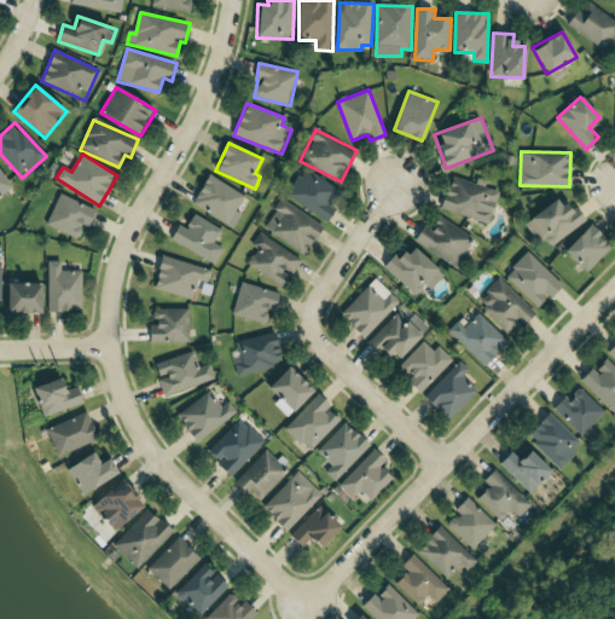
[(288,197),(326,221),(344,192),(306,168),(288,197)]
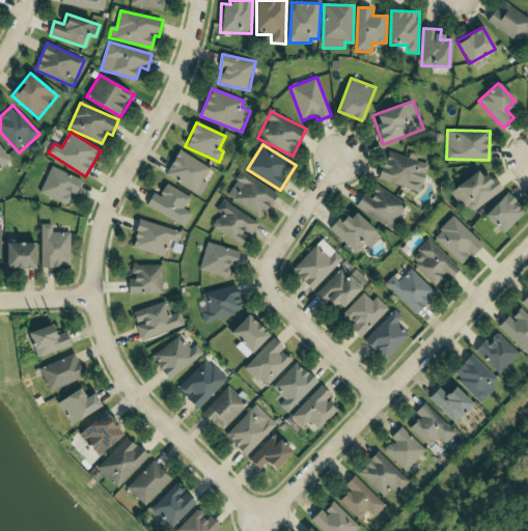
[(0,166),(9,160),(0,147),(0,166)]
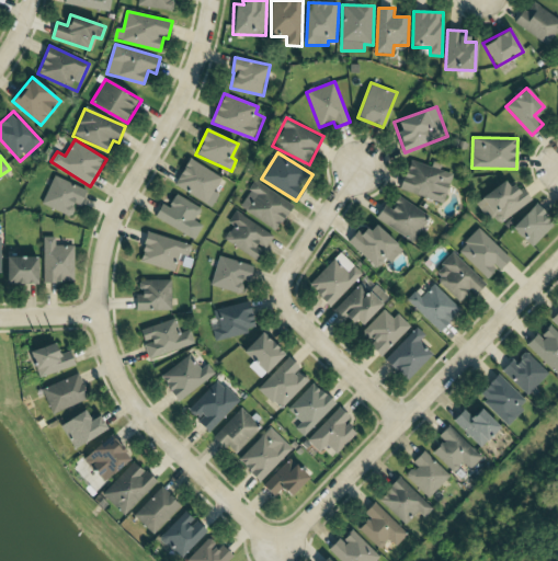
[(215,191),(223,176),(190,158),(174,185),(213,207),(220,194),(215,191)]
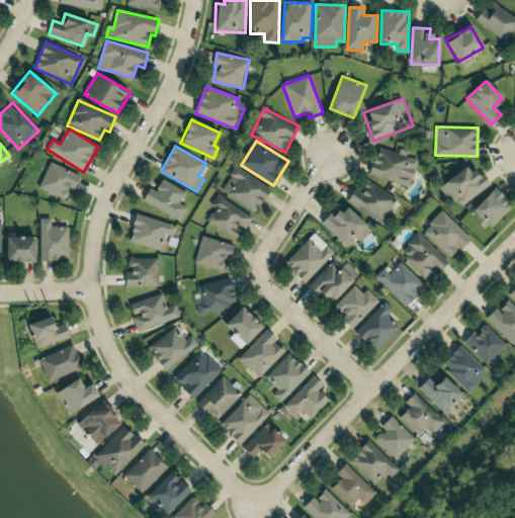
[(410,187),(419,160),(378,147),(369,174),(410,187)]
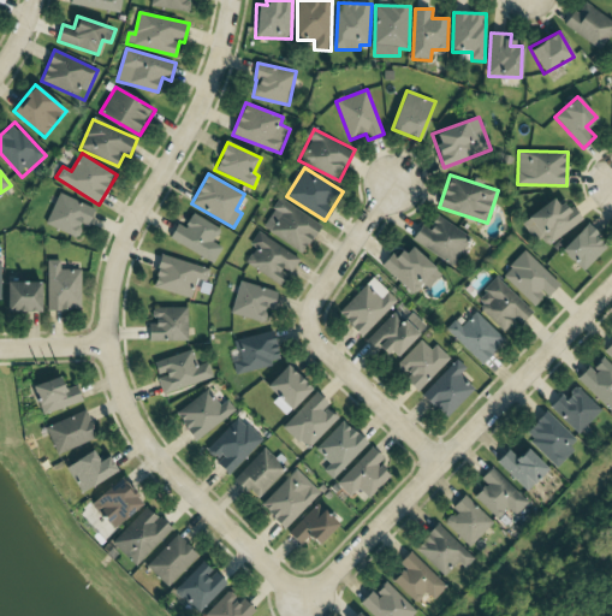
[(89,225),(96,209),(60,193),(47,225),(78,238),(84,224),(89,225)]
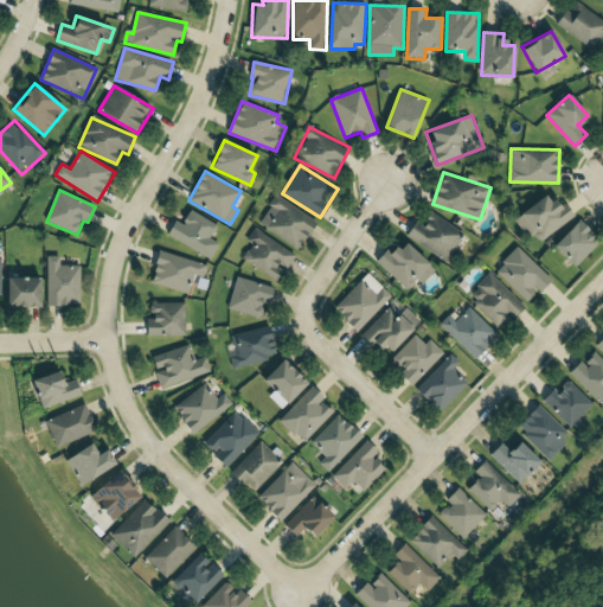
[(537,244),(575,217),(565,204),(557,209),(546,193),(517,215),(537,244)]
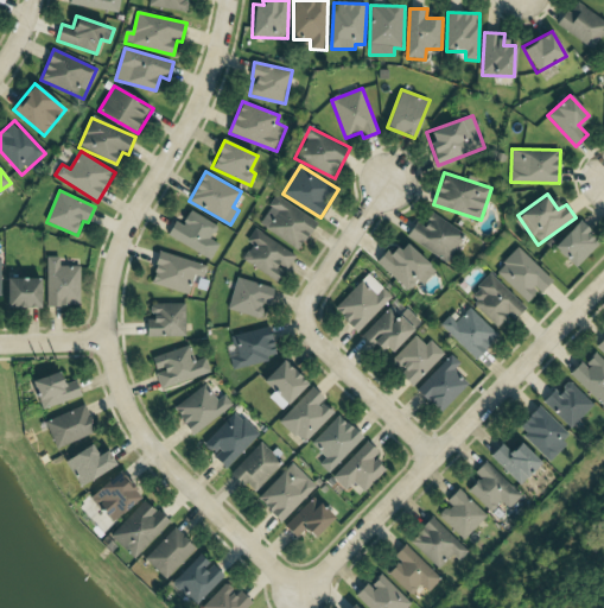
[(319,223),(279,195),(260,223),(299,251),(319,223)]
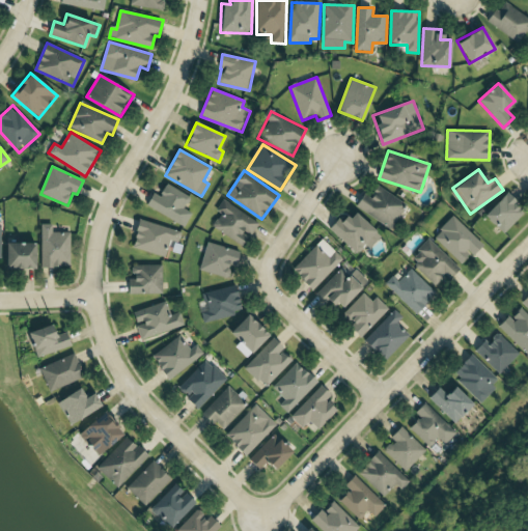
[(187,225),(192,213),(186,210),(191,195),(165,185),(161,196),(153,193),(146,208),(187,225)]
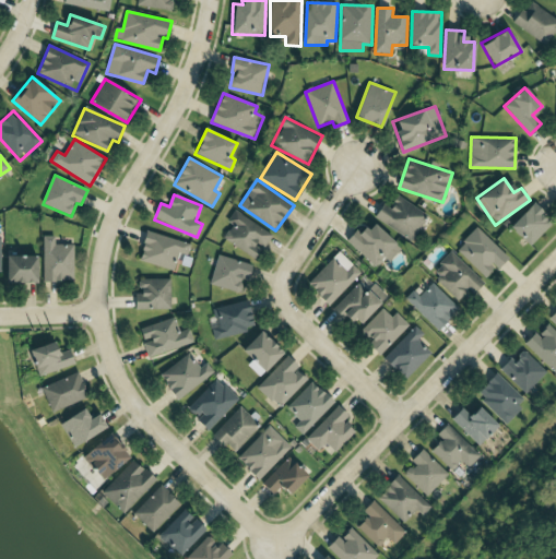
[(391,206),(383,203),(375,219),(415,240),(429,213),(397,197),(391,206)]
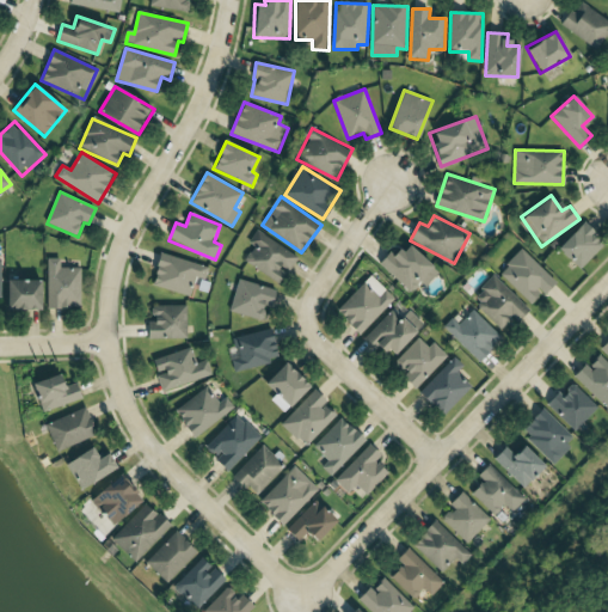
[(558,246),(578,269),(606,245),(585,222),(558,246)]
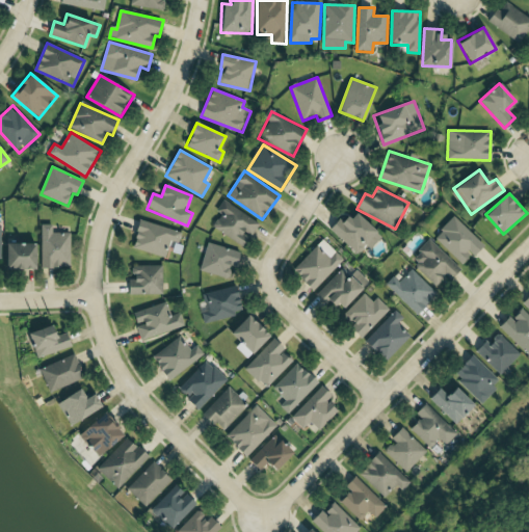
[(260,223),(225,201),(217,212),(221,214),(213,228),(243,247),(250,237),(252,237),(260,223)]
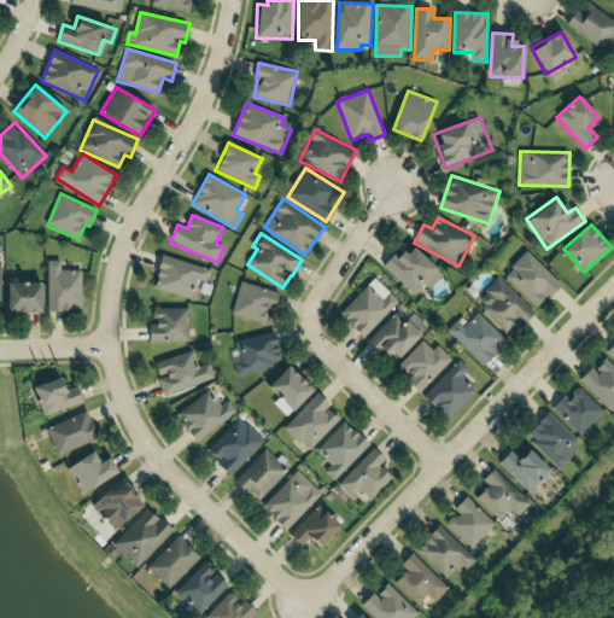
[(431,290),(443,275),(409,244),(386,269),(416,296),(426,285),(431,290)]
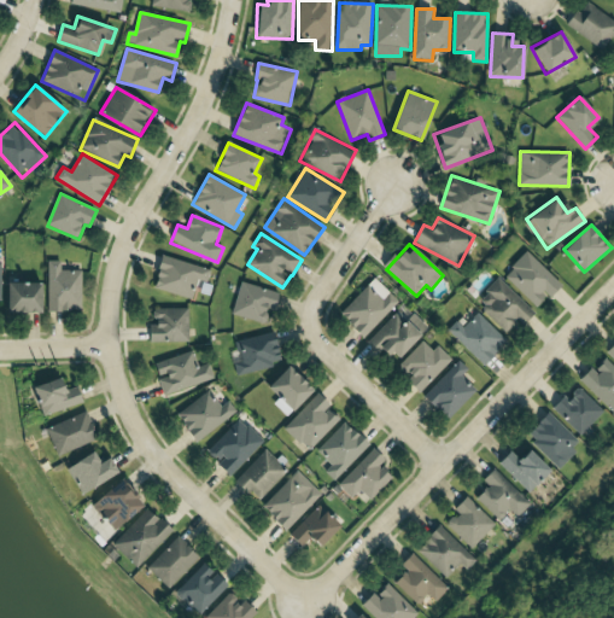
[(504,275),(537,308),(548,297),(549,298),(562,285),(527,251),(504,275)]
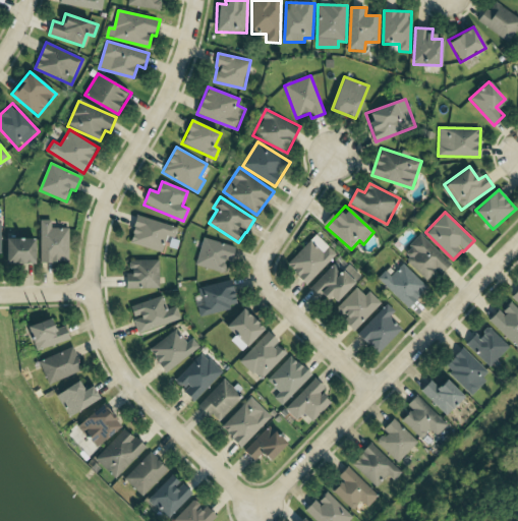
[(129,244),(163,250),(166,236),(176,238),(179,226),(135,217),(129,244)]
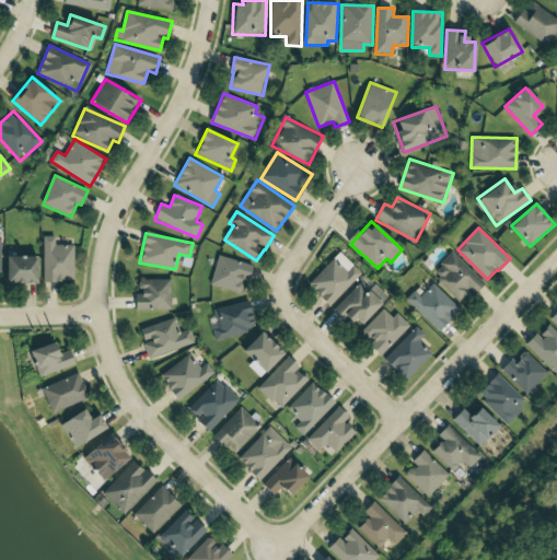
[(74,245),(56,245),(56,236),(44,236),(44,281),(74,282),(74,245)]
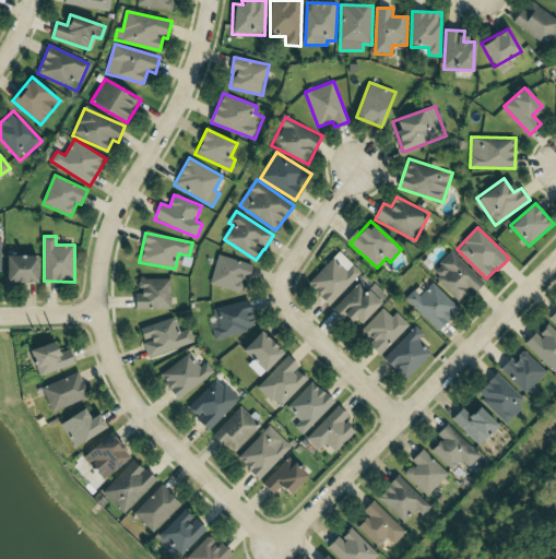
[(308,285),(330,306),(363,272),(340,251),(308,285)]
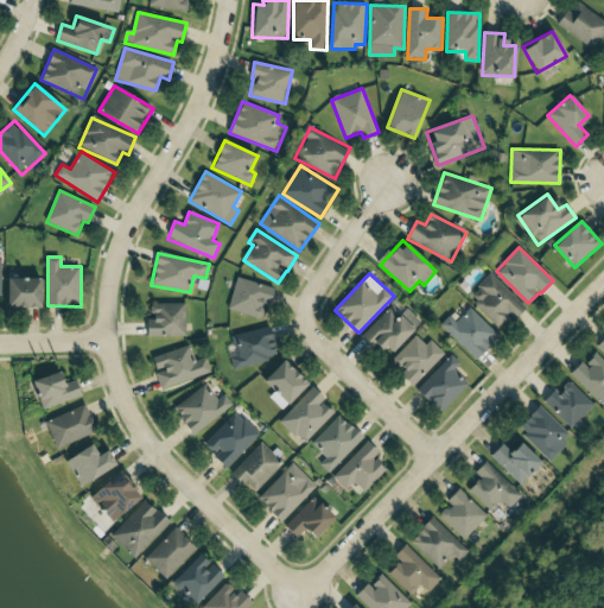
[(500,327),(510,315),(515,320),(527,308),(491,274),(469,298),(500,327)]
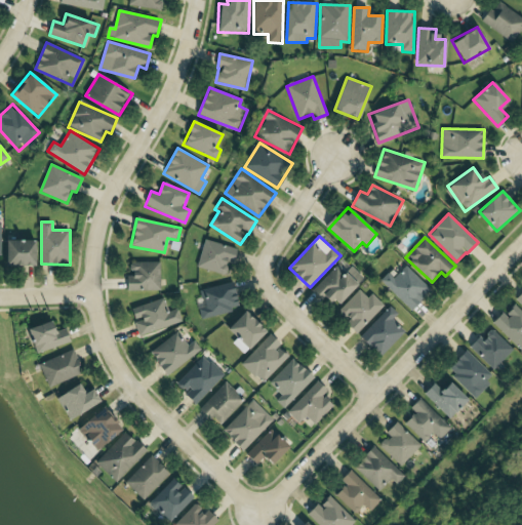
[(234,264),(238,249),(205,239),(197,267),(226,276),(230,263),(234,264)]
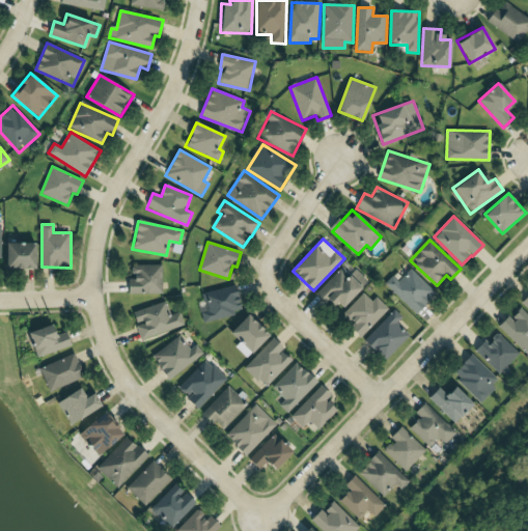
[(5,269),(34,270),(35,244),(5,243),(5,269)]
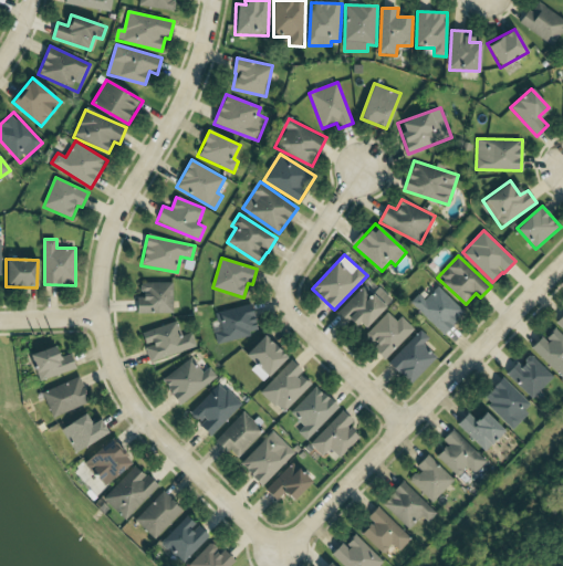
[(175,283),(143,282),(143,297),(137,297),(137,313),(174,313),(175,283)]
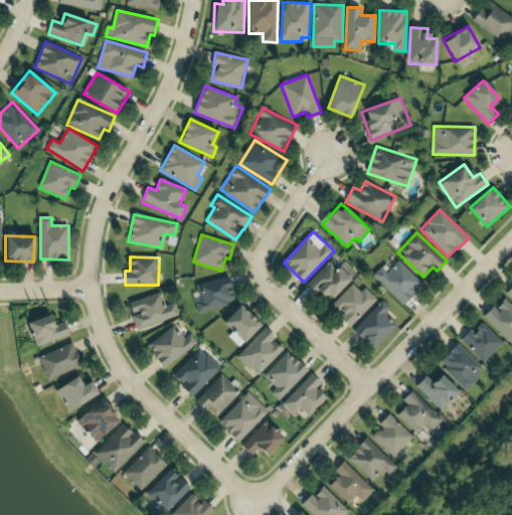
[(345,261),(339,267),(332,261),(307,285),(320,298),(326,293),(331,298),(357,273),(345,261)]
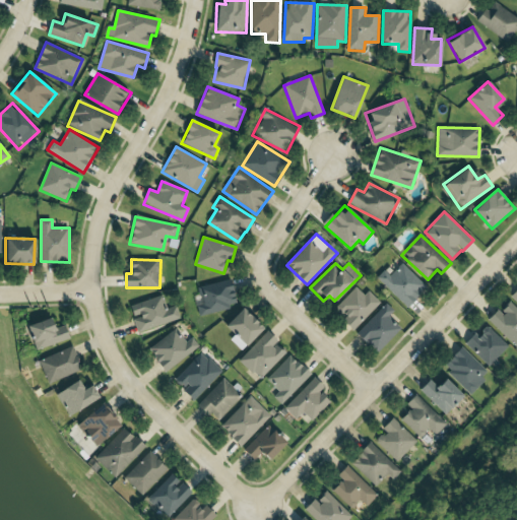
[(407,307),(428,286),(403,264),(391,276),(385,270),(377,278),(407,307)]
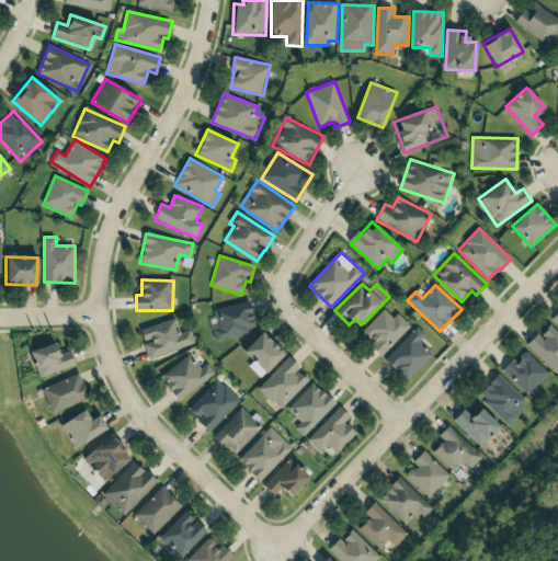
[(216,341),(257,330),(249,301),(214,310),(218,329),(213,330),(216,341)]
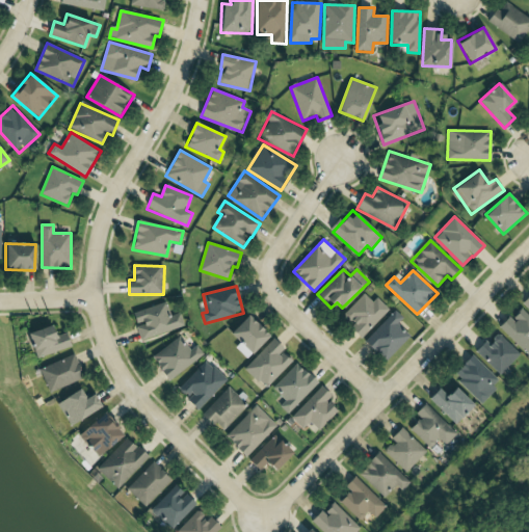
[(345,315),(356,325),(352,329),(363,339),(390,309),(377,297),(373,301),(365,293),(345,315)]
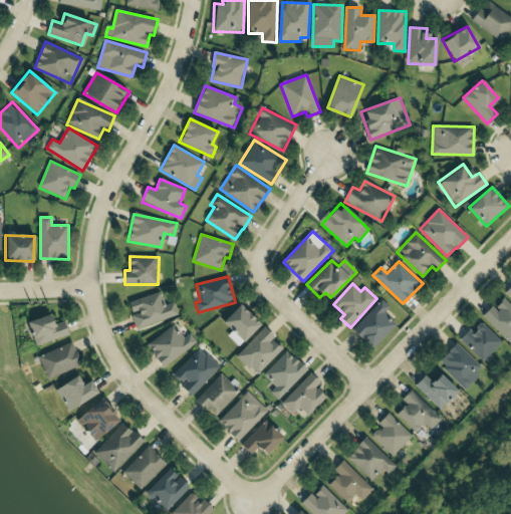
[(175,302),(166,304),(162,292),(129,301),(133,314),(136,328),(179,316),(175,302)]
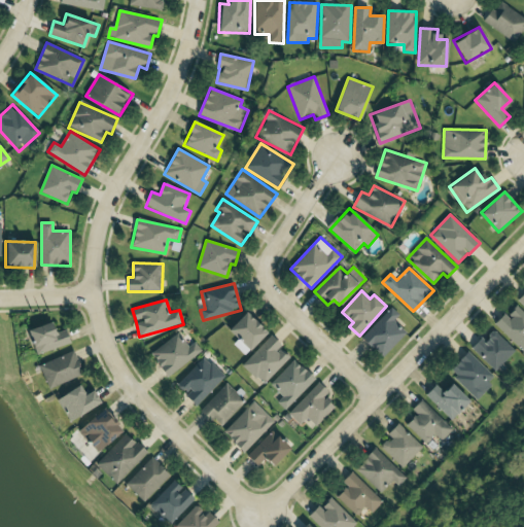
[(505,313),(494,324),(523,350),(523,312),(517,306),(508,315),(505,313)]
